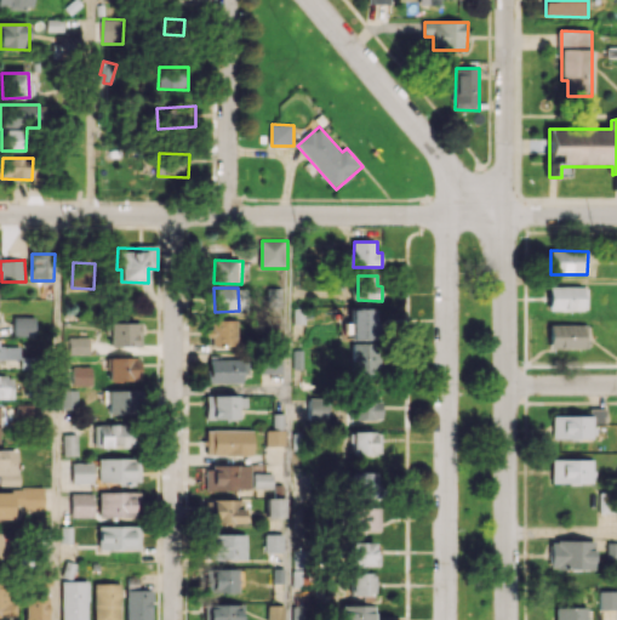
[(550,311),(589,311),(589,288),(550,288),(550,311)]
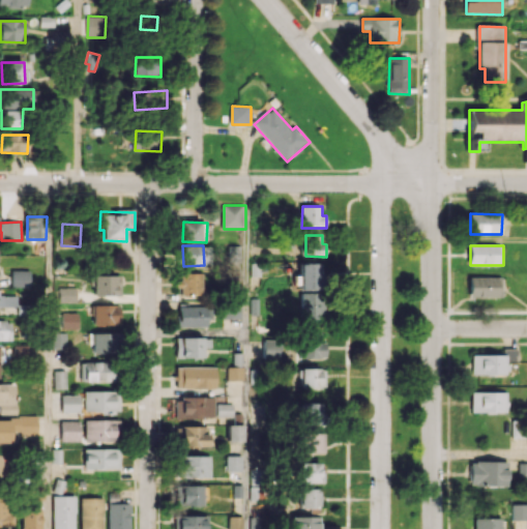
[(301,322),(320,322),(322,264),(302,264),(301,292),(302,292),(301,322)]
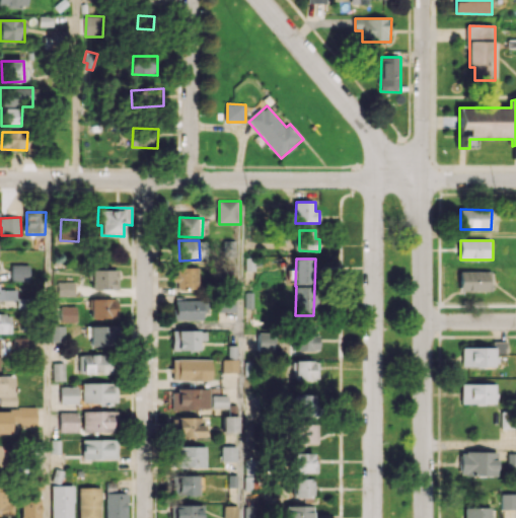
[(13,281),(31,282),(31,266),(14,265),(13,281)]
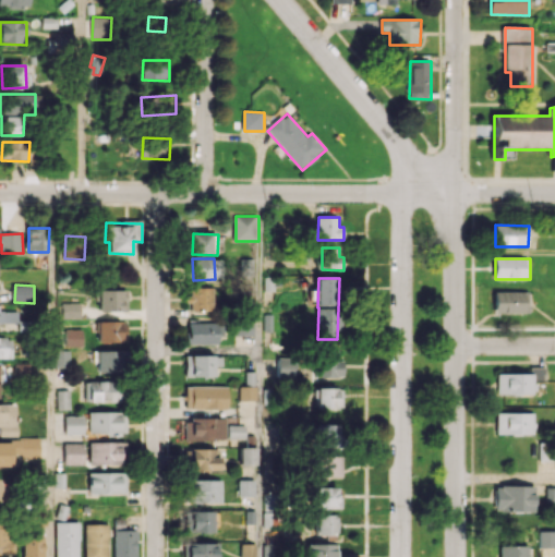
[(217,289),(191,288),(191,311),(216,312),(217,289)]
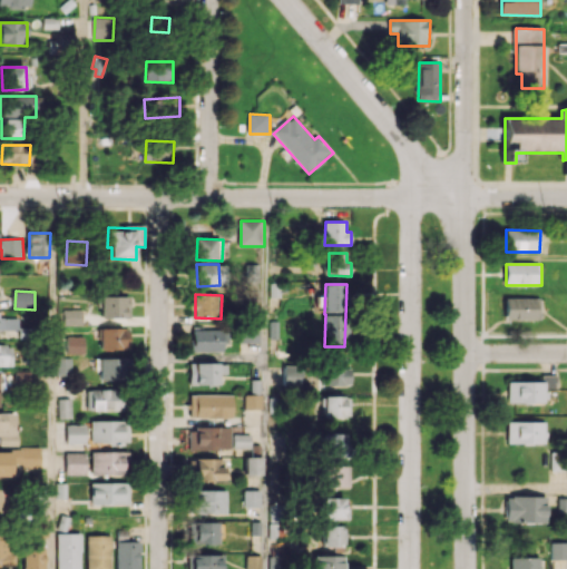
[(103,297),(103,319),(132,319),(132,297),(103,297)]
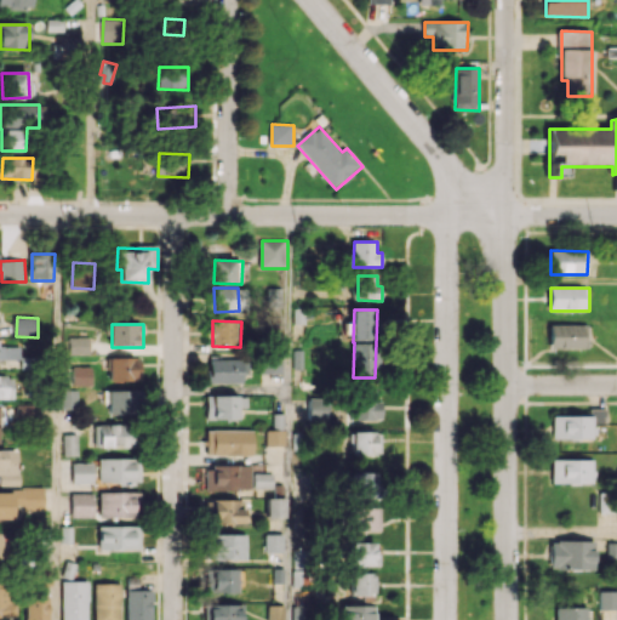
[(550,348),(589,350),(589,326),(550,325),(550,348)]
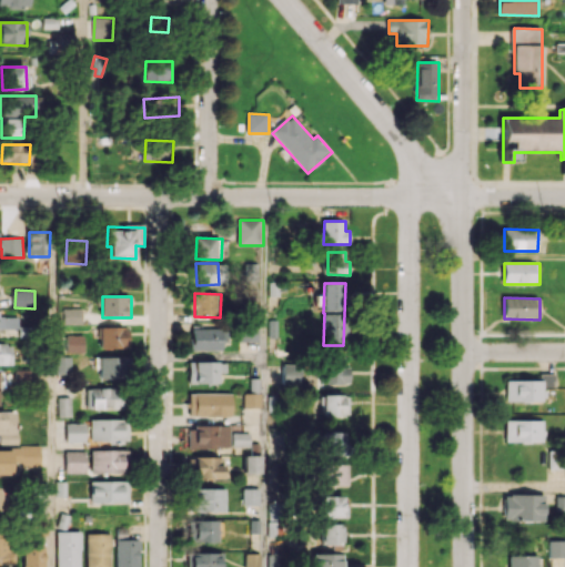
[(83,324),(83,310),(66,310),(66,324),(83,324)]
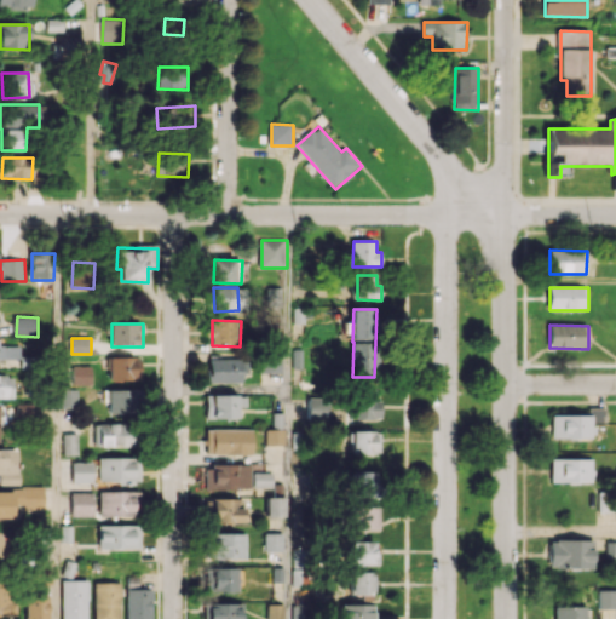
[(0,360),(22,361),(22,347),(0,345),(0,360)]
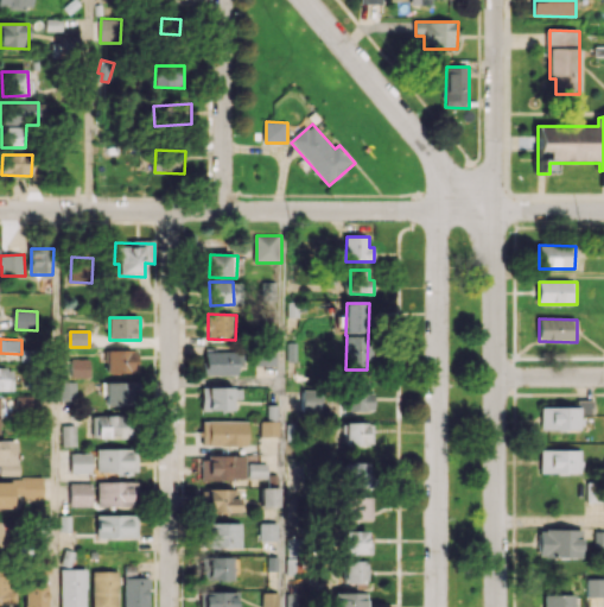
[(280,366),(279,347),(258,348),(259,367),(280,366)]
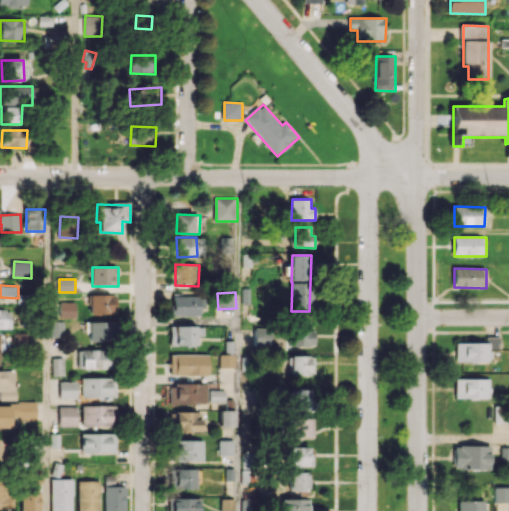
[(92,315),(117,315),(117,296),(92,296),(92,315)]
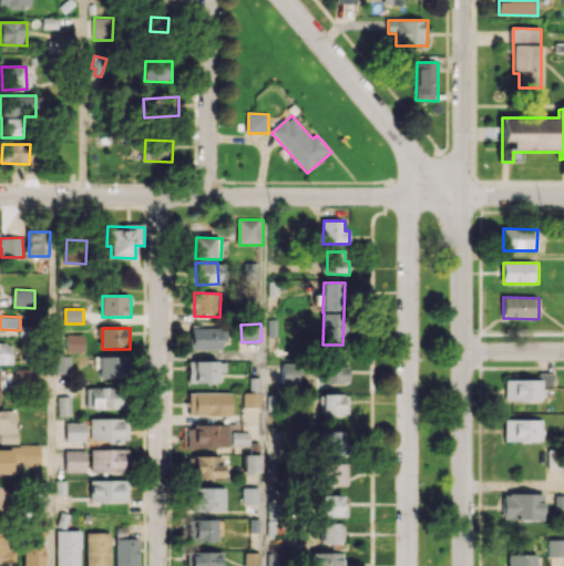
[(224,350),(224,341),(229,341),(229,329),(192,329),(192,351),(224,350)]
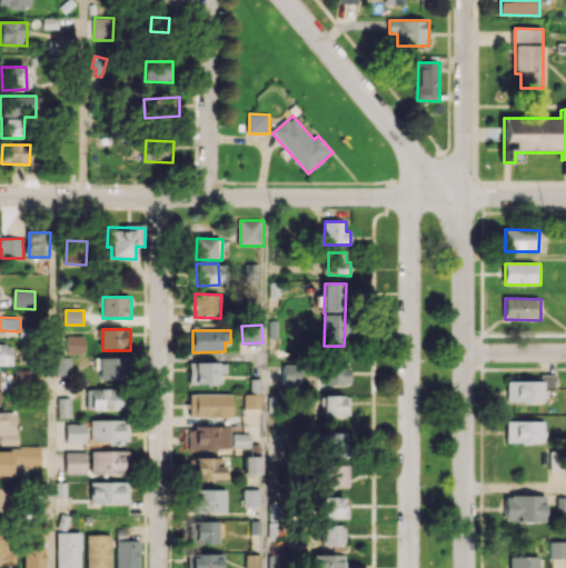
[(86,337),(69,337),(69,354),(87,354),(86,337)]
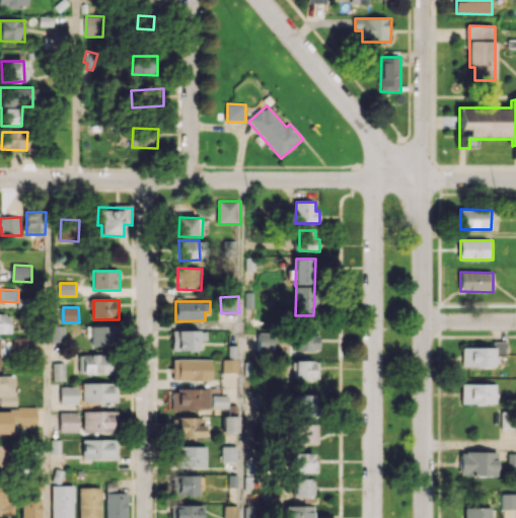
[(0,334),(12,334),(12,314),(0,313),(0,334)]
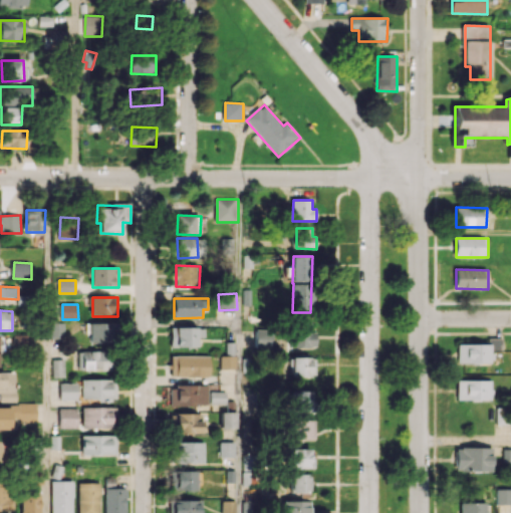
[(91,322),(91,343),(117,342),(117,322),(91,322)]
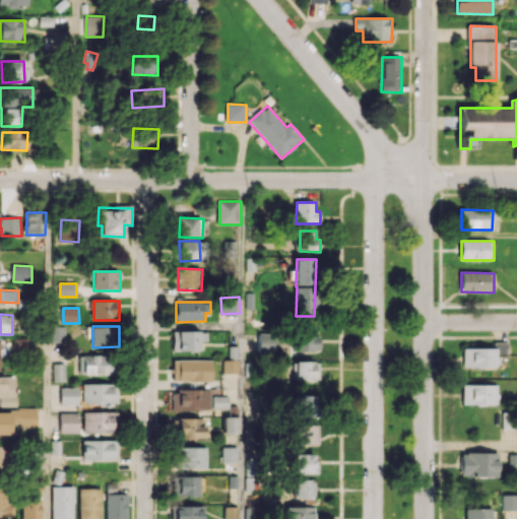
[(67,327),(54,327),(54,341),(67,341),(67,327)]
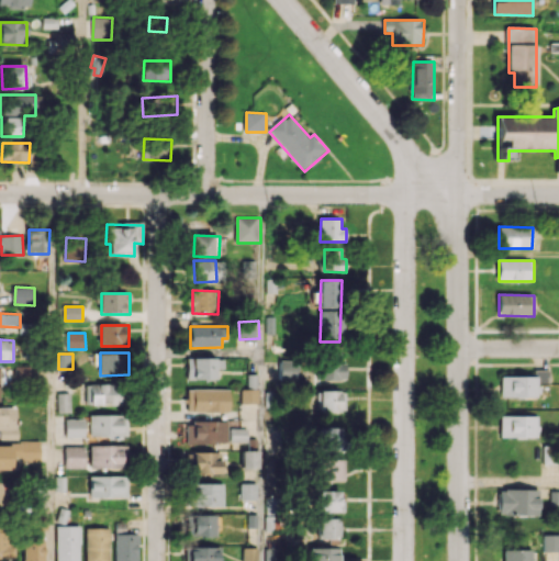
[(342,354),(319,354),(319,381),(347,381),(347,363),(342,363),(342,354)]
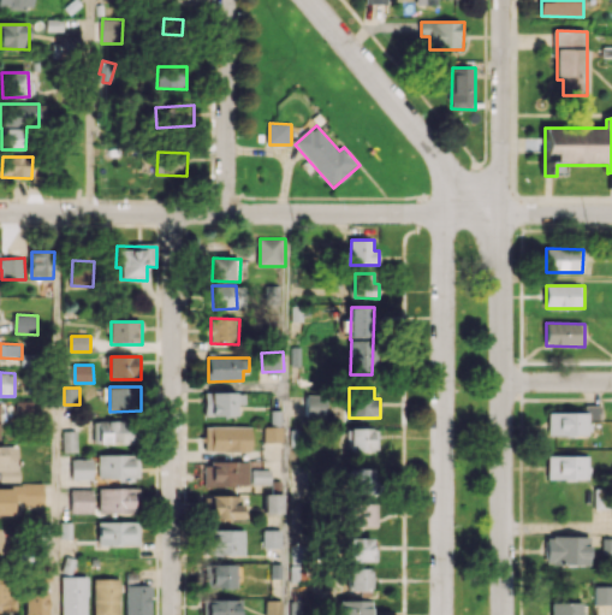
[(207,417),(238,417),(238,404),(247,404),(247,394),(207,394),(207,417)]
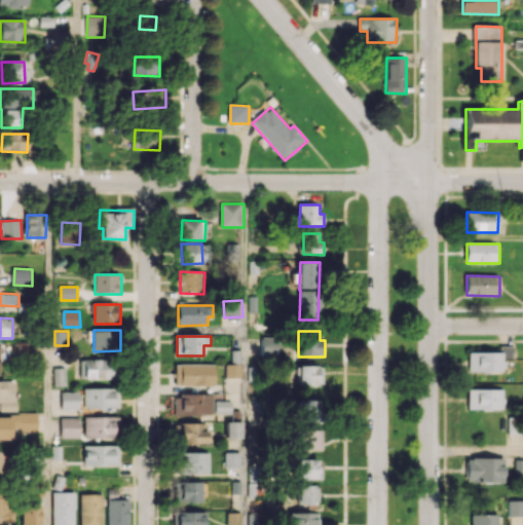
[(264,353),(281,353),(282,339),(264,338),(264,353)]
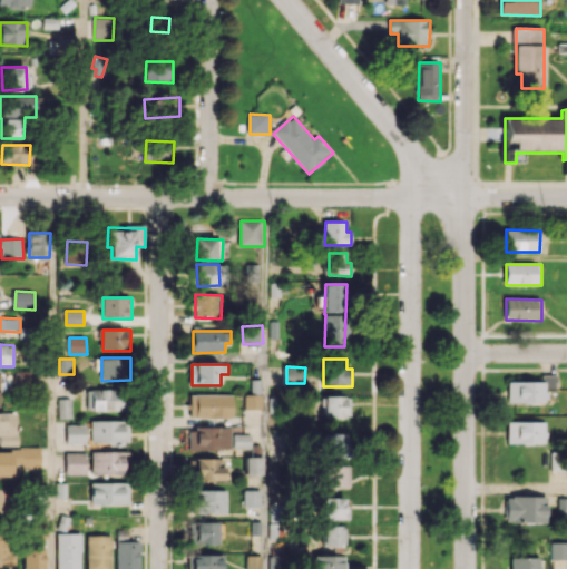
[(547,382),(509,383),(509,404),(548,403),(547,382)]
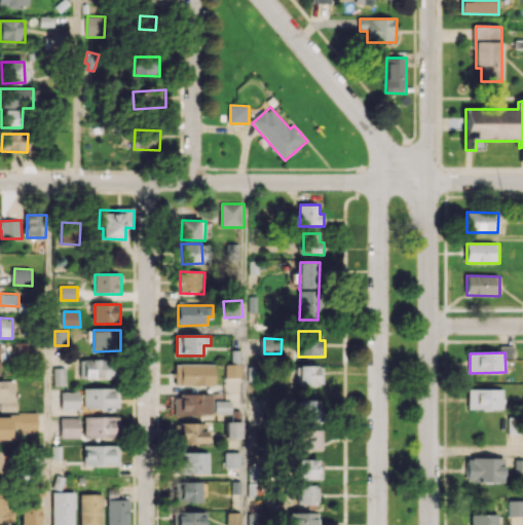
[(86,380),(115,379),(115,360),(86,360),(86,380)]
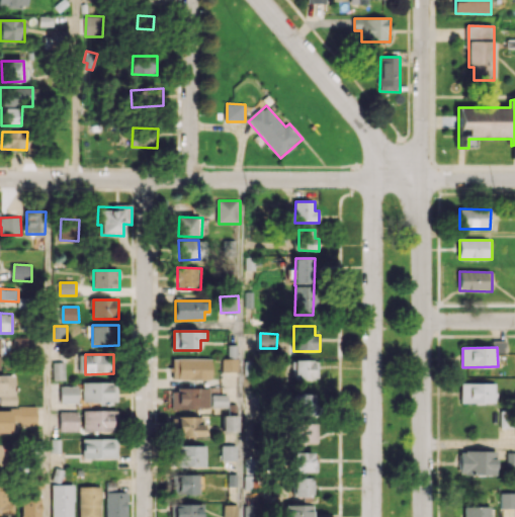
[(174,359),(174,380),(212,380),(212,359),(174,359)]
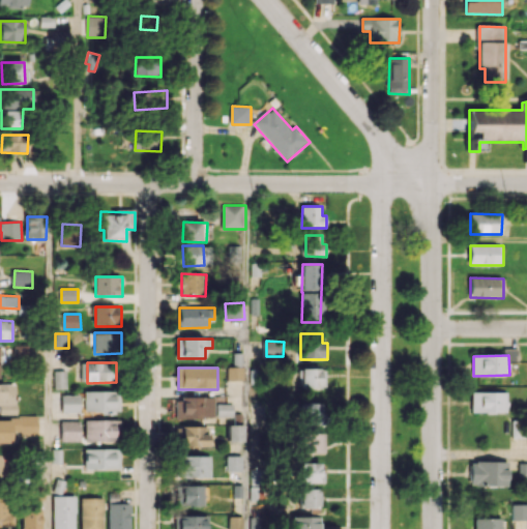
[(245,381),(244,368),(229,368),(229,381),(245,381)]
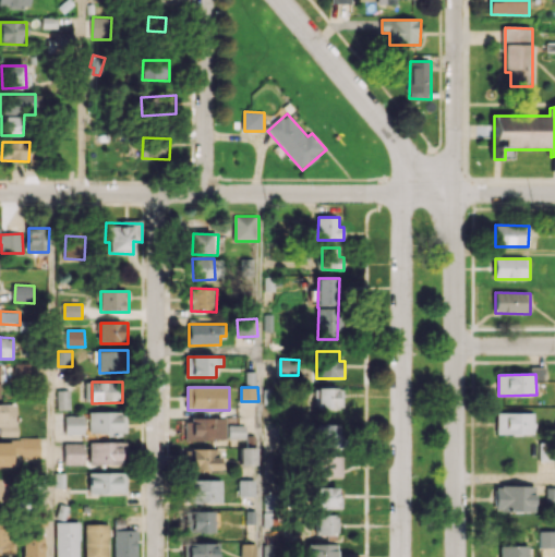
[(346,410),(345,389),(318,389),(318,410),(346,410)]
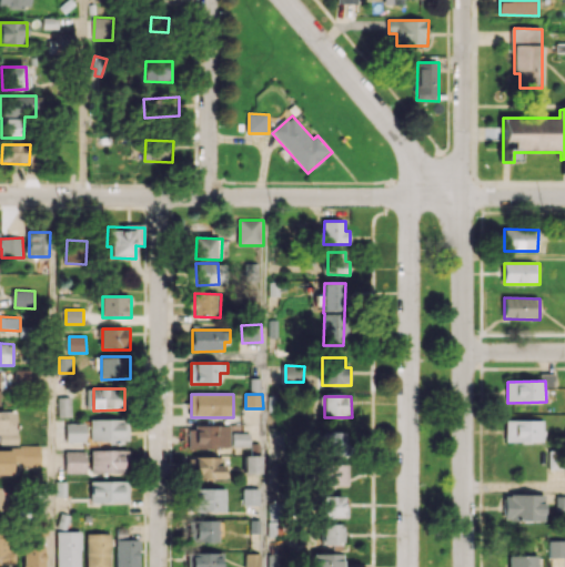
[(60,417),(73,417),(73,398),(60,398),(60,417)]
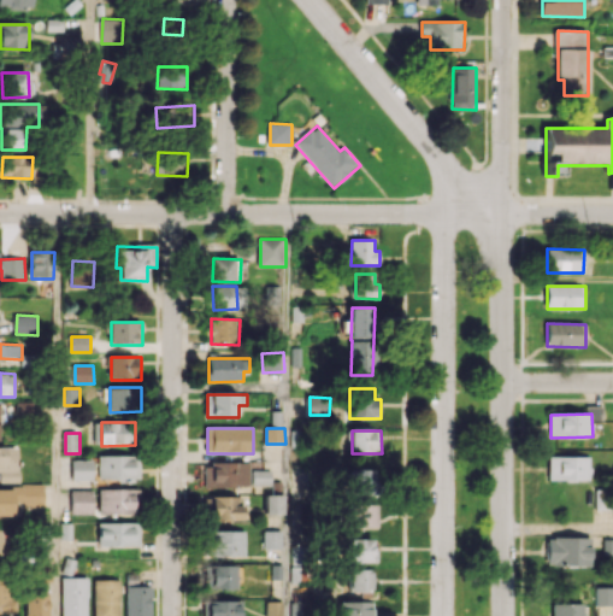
[(19,484),(21,449),(0,447),(0,471),(1,473),(1,482),(19,484)]
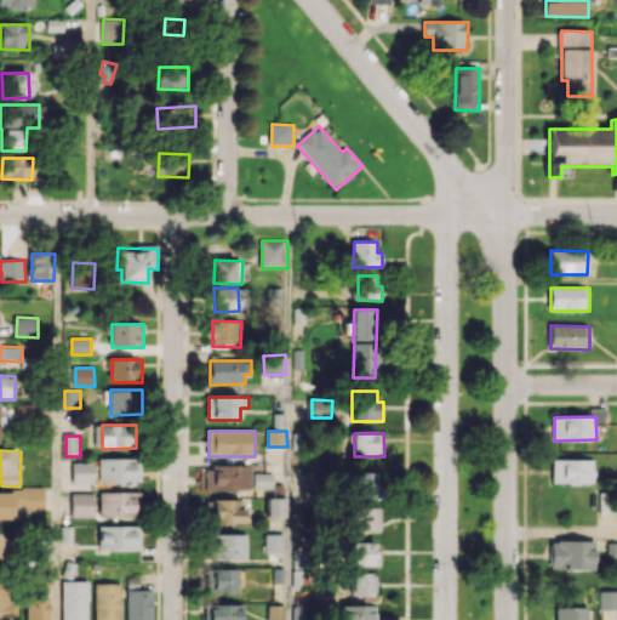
[(101,483),(143,484),(143,460),(102,459),(101,483)]
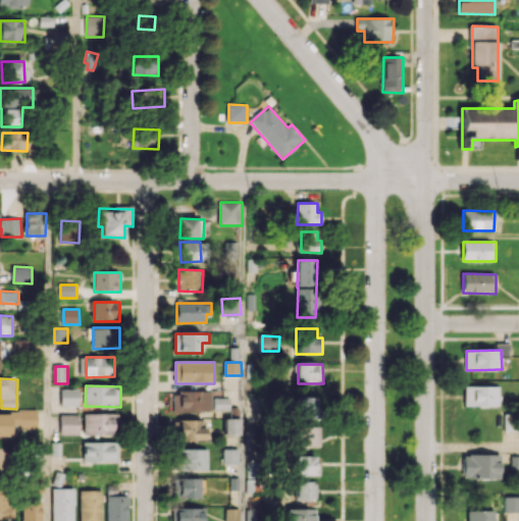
[(465,407),(491,407),(491,387),(466,386),(465,407)]
